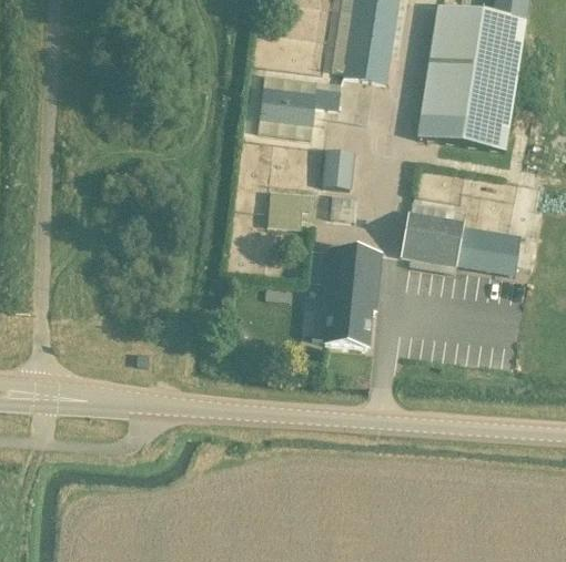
[(356,0),(345,72),(345,77),(386,83),(391,53),(398,0),(356,0)]
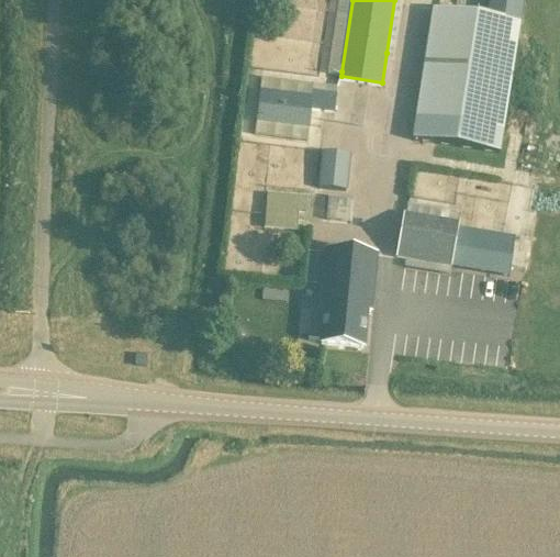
[(501,151),(521,20),(434,7),(414,136),(501,151)]
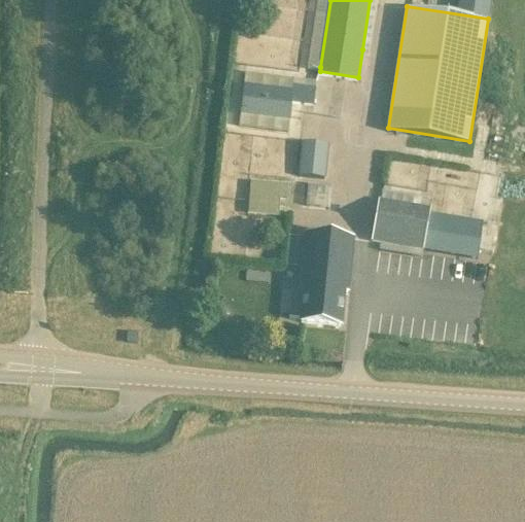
[(295,7),(281,7),(281,24),(294,24),(295,7)]
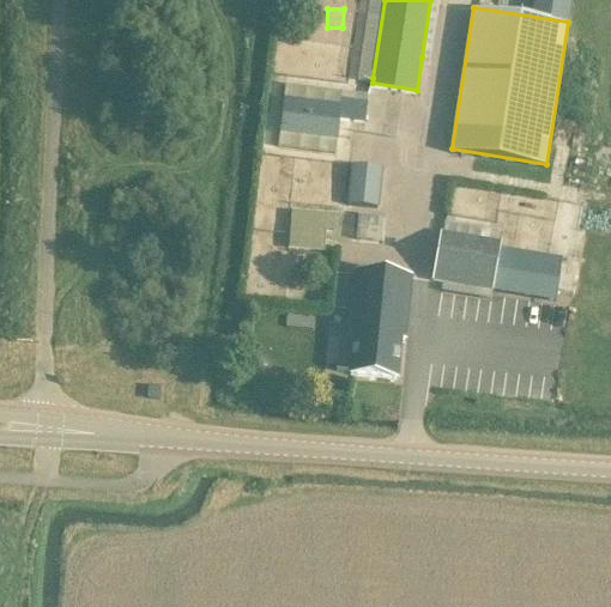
[(343,102),(285,95),(282,129),(339,137),(342,116),(366,120),(368,99),(344,96),(343,102)]
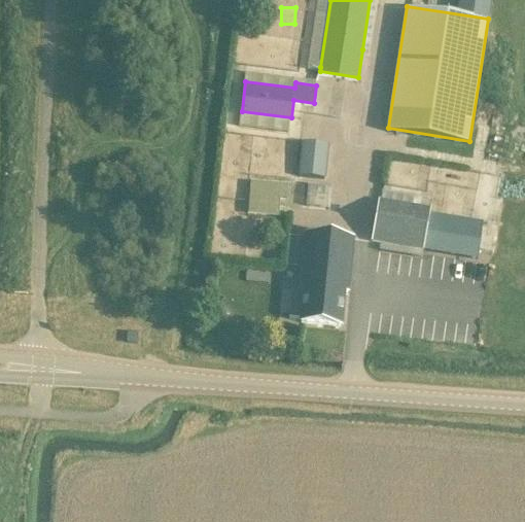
[(329,142),(303,139),(300,172),(326,175),(329,142)]
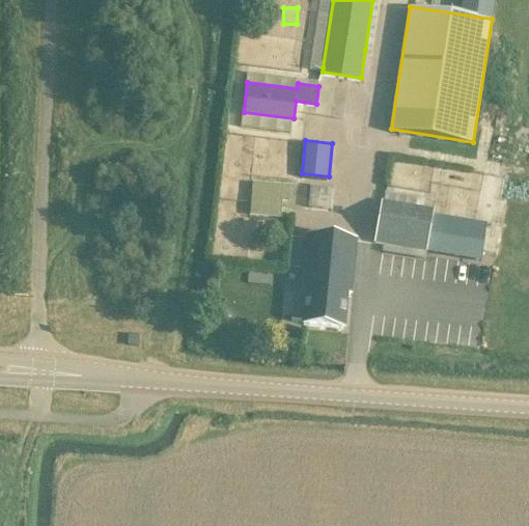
[(410,174),(411,156),(395,155),(394,173),(410,174)]
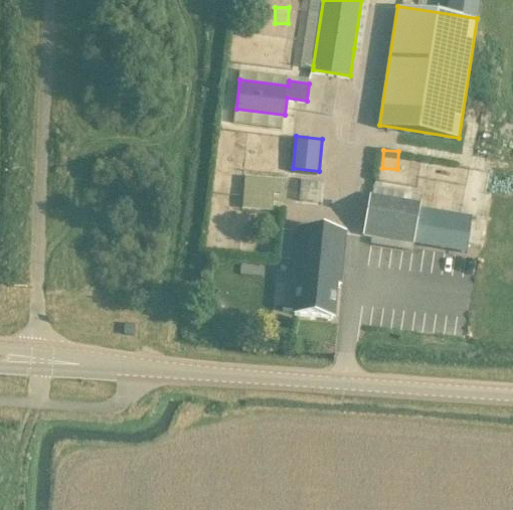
[(322,198),(325,176),(304,174),(301,196),(322,198)]
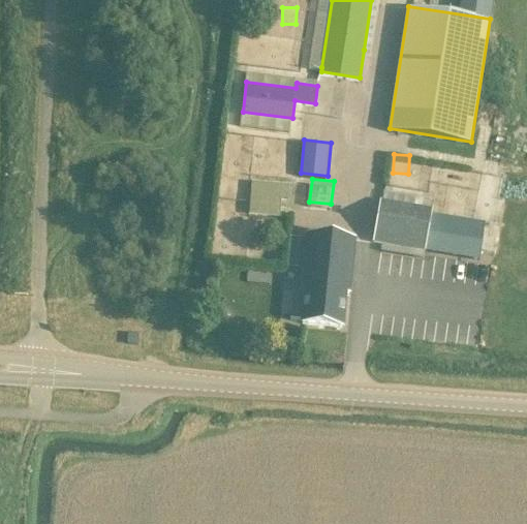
[(289,183),(253,180),(251,212),(281,214),(282,195),(288,195),(289,183)]
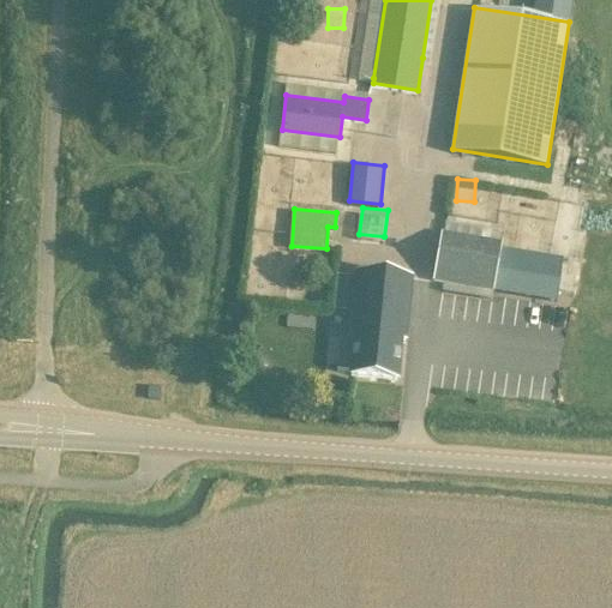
[(443,229),(437,276),(444,277),(496,286),(558,296),(564,254),(502,245),(503,239),(492,238),(444,229),(443,229)]
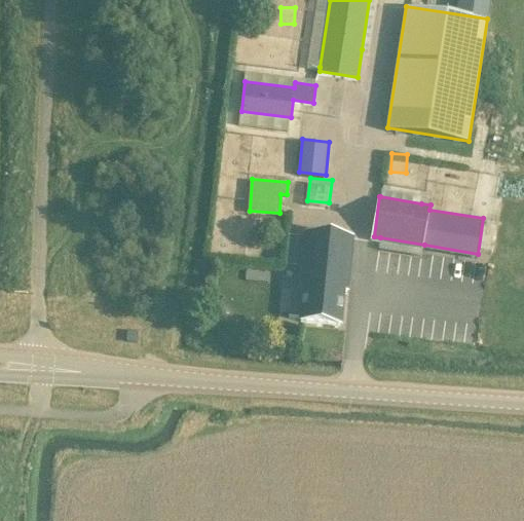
[(304,285),(301,318),(341,322),(344,289),(348,289),(353,235),(307,230),(301,285),(304,285)]
